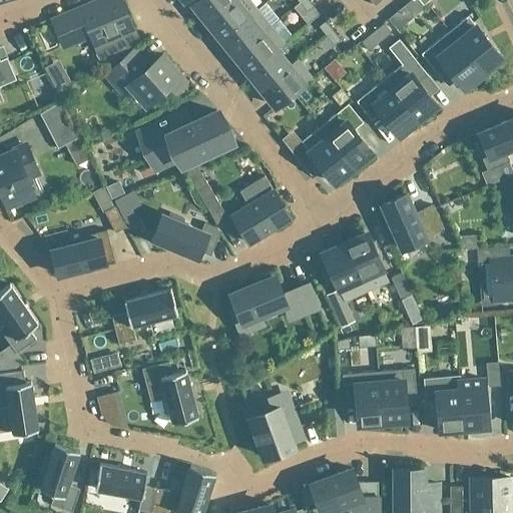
[(133,30),(119,0),(107,0),(96,5),(95,2),(52,20),(63,46),(90,35),(95,46),(133,30)]
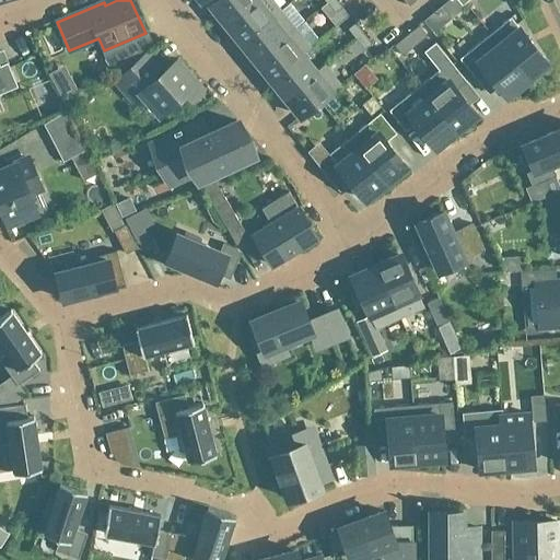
[(214,0),(210,4),(225,23),(254,0),(214,0)]
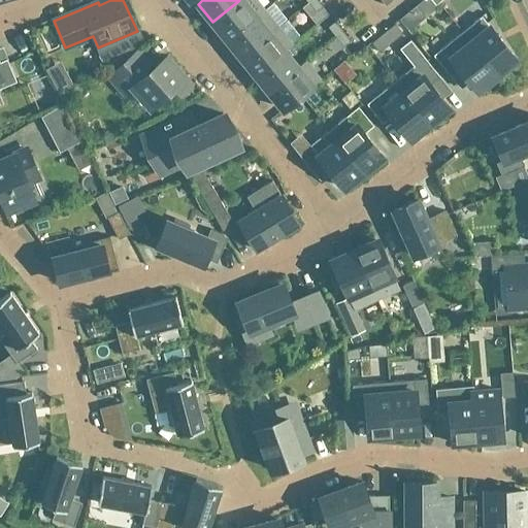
[(256,15),(255,15),(242,0),(239,0),(212,22),(227,39),(256,15)]
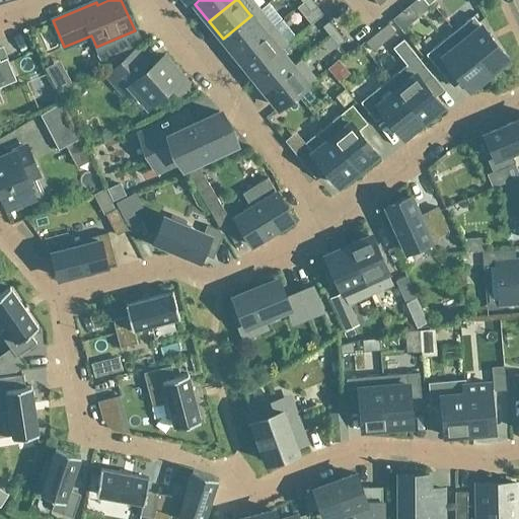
[(316,6),(311,0),(304,0),(302,2),(310,11),(316,6)]
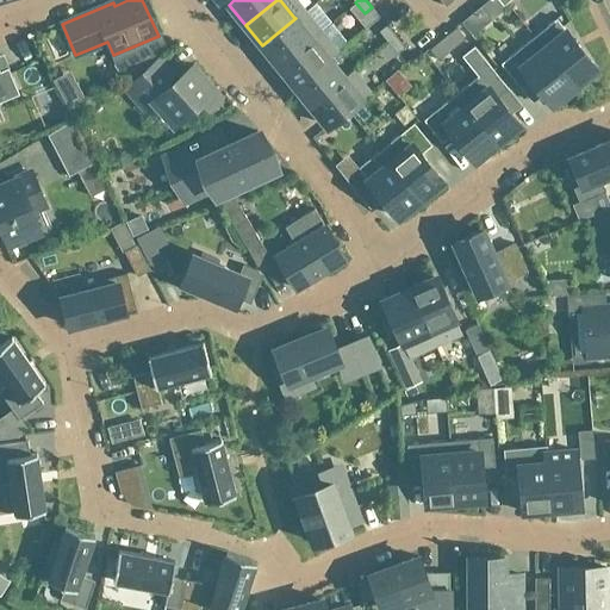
[(355,2),(348,8),(358,19),(365,13),(355,2)]
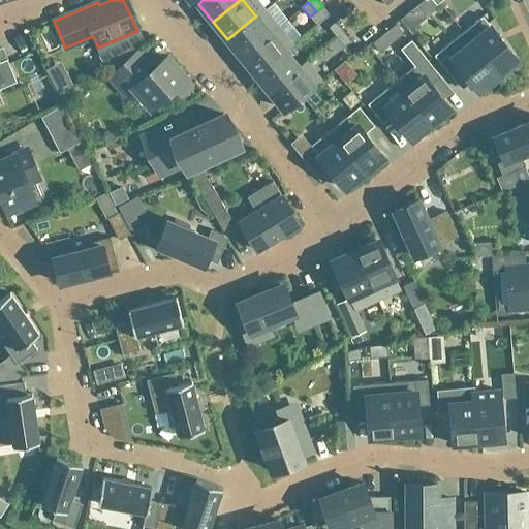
[(241,57),(277,27),(262,9),(255,16),(256,16),(227,39),(241,57)]
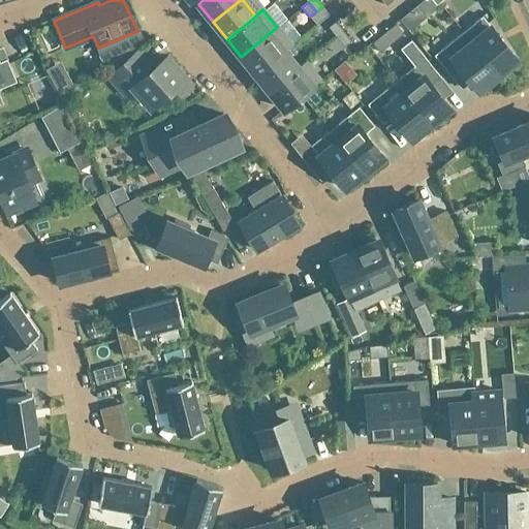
[(498,74),(517,59),(481,16),(463,31),(498,74)]
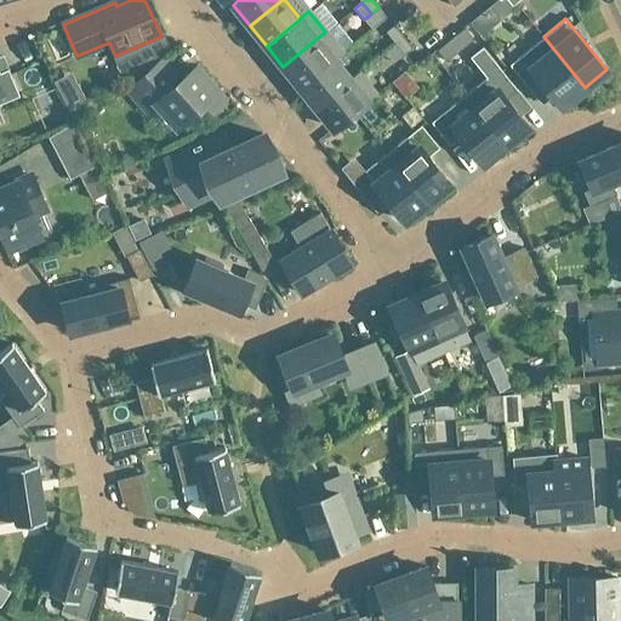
[(386,32),(396,43),(403,36),(393,26),(386,32)]
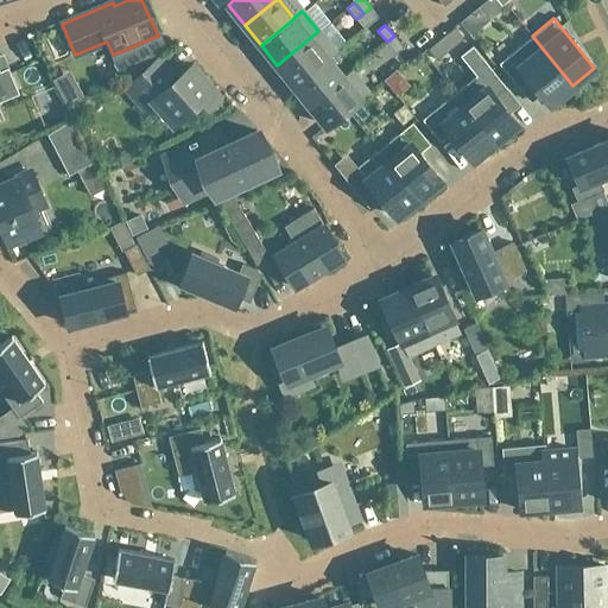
[(335,52),(318,31),(277,65),(293,84),(327,58),(335,52)]
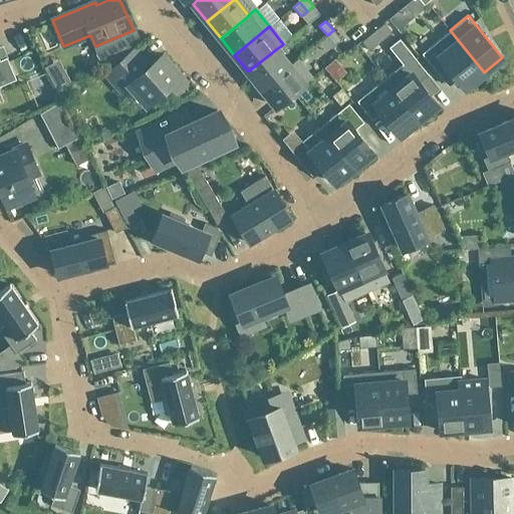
[(340,40),(333,30),(327,35),(334,45),(340,40)]
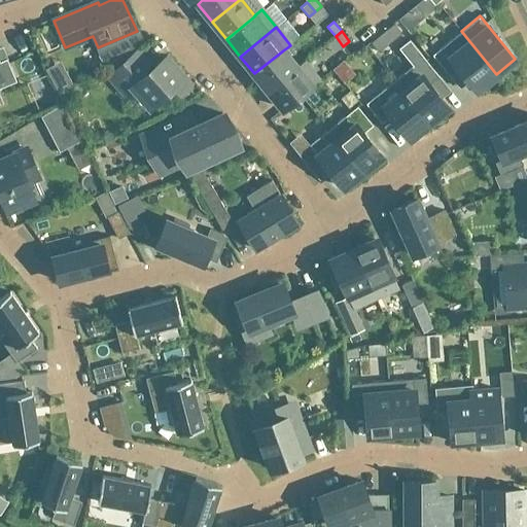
[(457,66),(477,90),(496,74),(461,31),(432,55),(448,74),(457,66)]
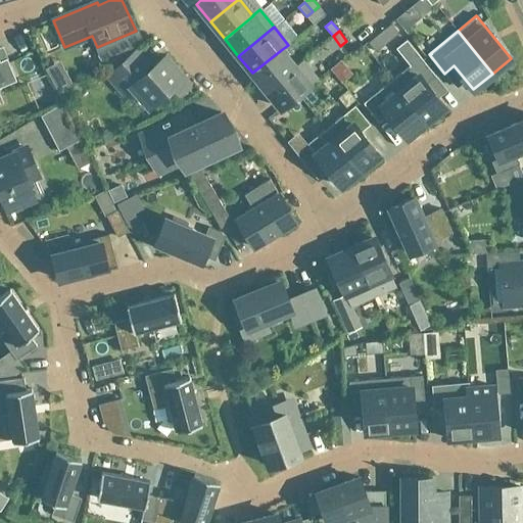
[(391,79),(426,122),(445,106),(426,83),(435,76),(406,39),(395,47),(410,64),(391,79)]
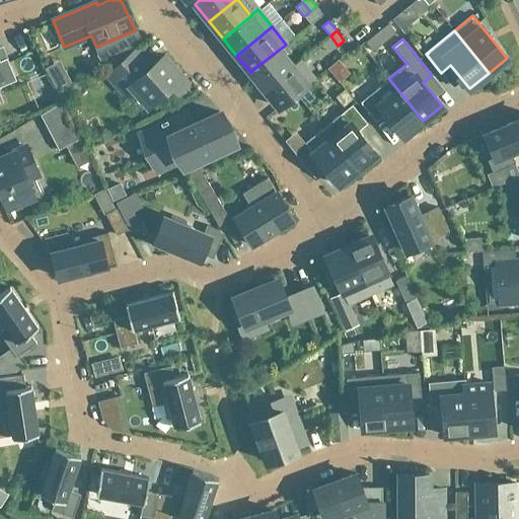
[(120,54),(114,45),(96,55),(101,64),(120,54)]
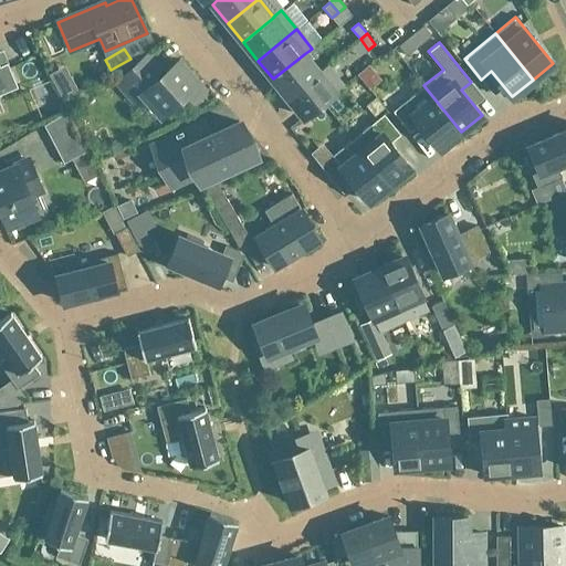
[(179,60),(164,73),(148,54),(117,82),(134,102),(143,94),(160,115),(186,93),(194,101),(206,91),(179,60)]
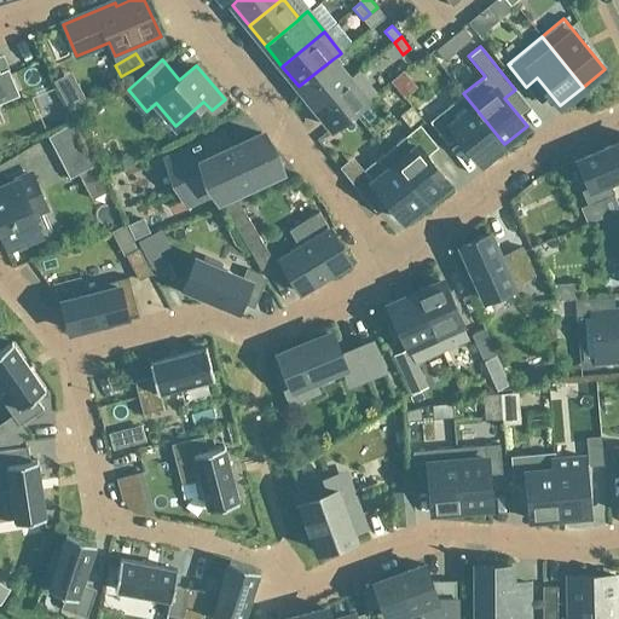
[(348,79),(333,59),(299,86),(314,106),(348,80),(348,79)]
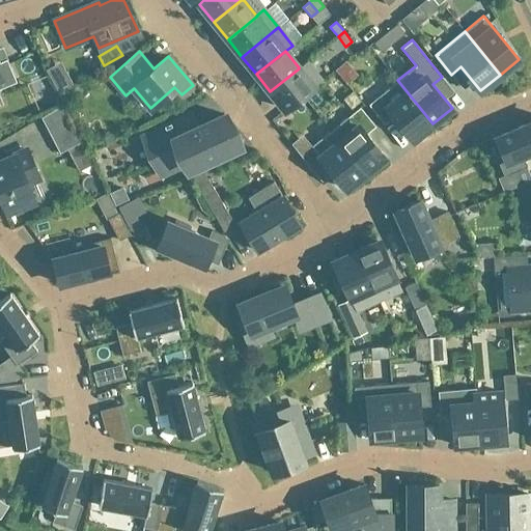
[(0,88),(16,82),(6,59),(0,61),(0,88)]
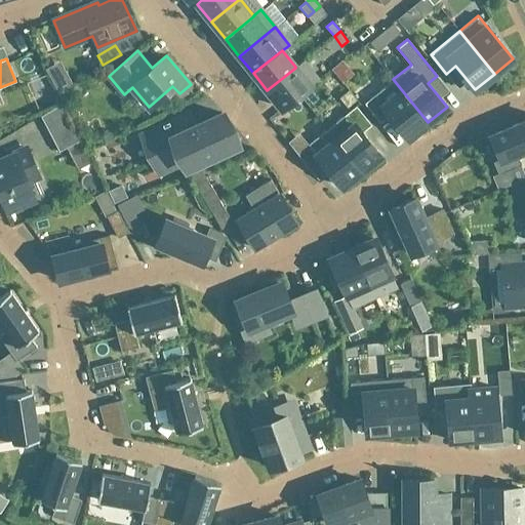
[(303,61),(295,67),(295,68),(267,90),(281,109),(317,79),(303,61)]
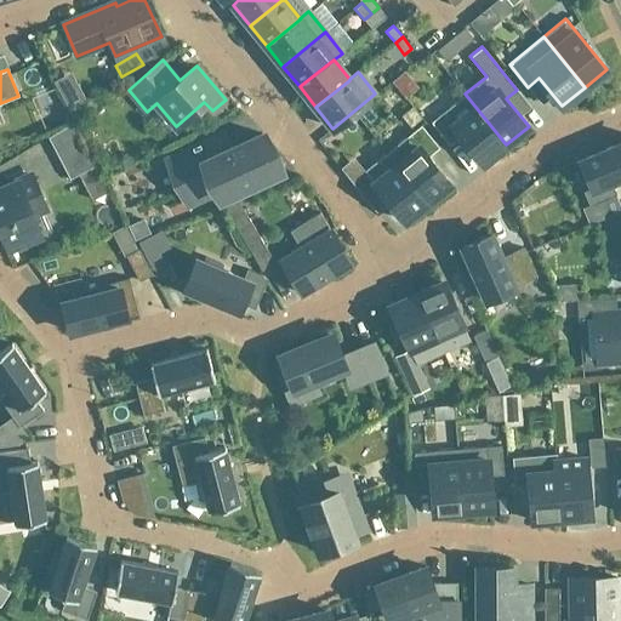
[(460,135),(483,164),(506,144),(465,93),(431,121),(449,144),(460,135)]
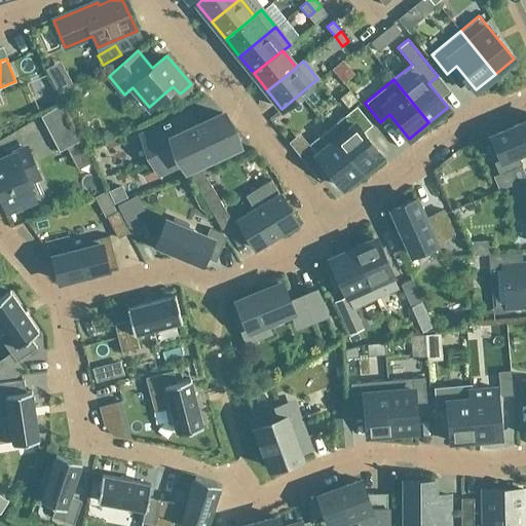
[(347,89),(338,97),(346,106),(355,99),(347,89)]
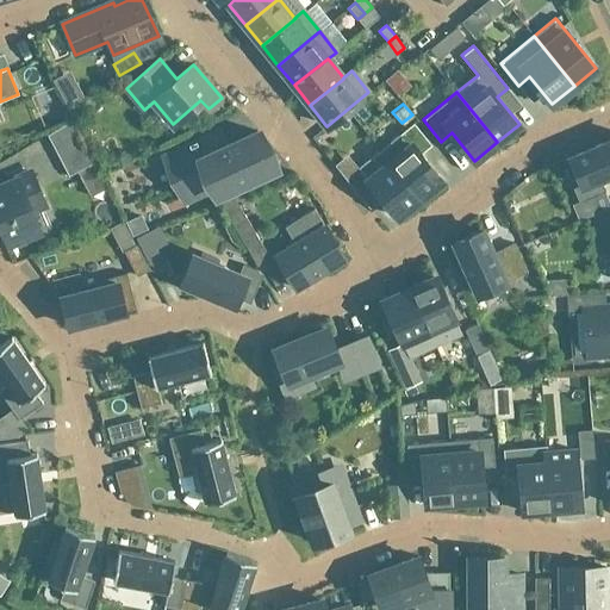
[(380,149),(421,199),(442,181),(421,154),(431,144),(414,123),(380,149)]
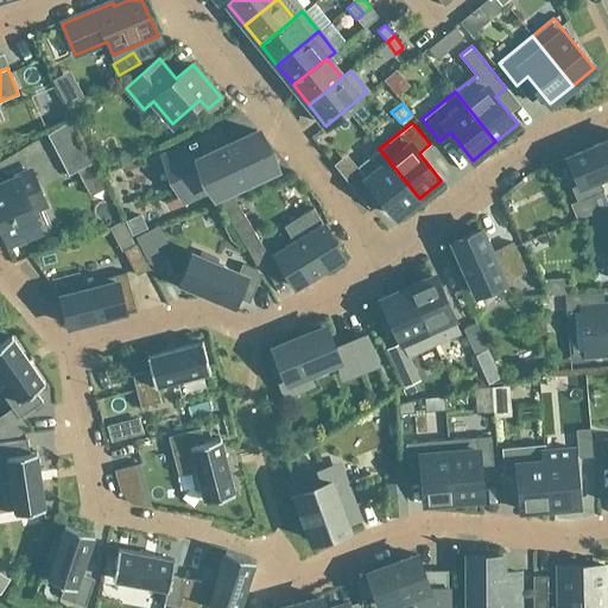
[(164,156),(182,195),(209,182),(213,189),(215,188),(217,194),(273,168),(270,162),(272,160),(261,135),(259,137),(255,131),(223,146),(216,131),(196,140),(196,139),(187,144),(187,145),(164,156)]
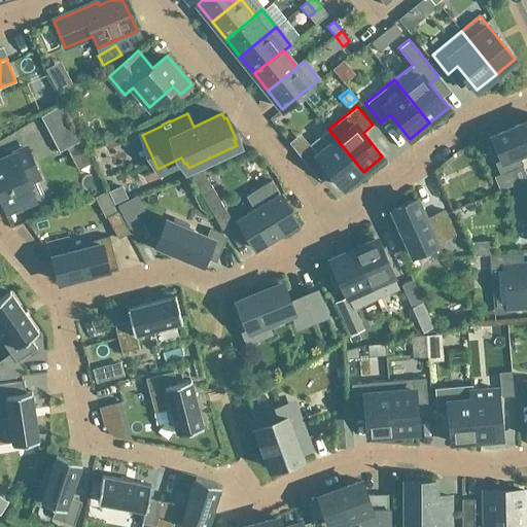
[(80,140),(67,114),(45,126),(59,151),(80,140)]
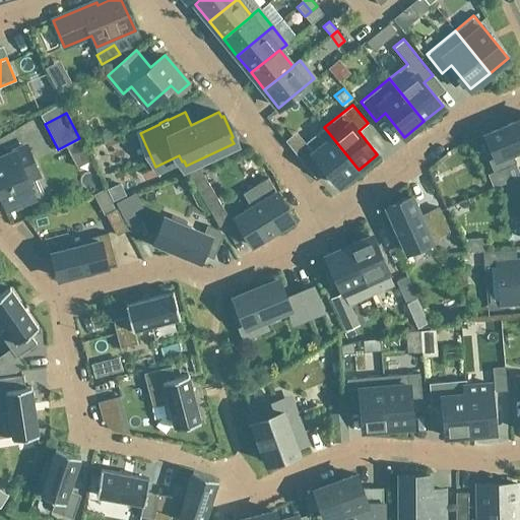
[(496,156),(488,159),(494,173),(516,163),(511,151),(519,147),(519,118),(485,134),(496,156)]
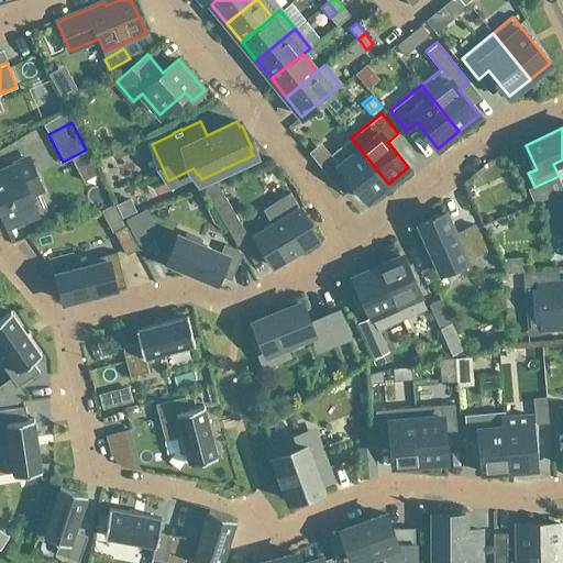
[(388,184),(351,138),(318,165),(334,185),(346,175),(367,200),(388,184)]
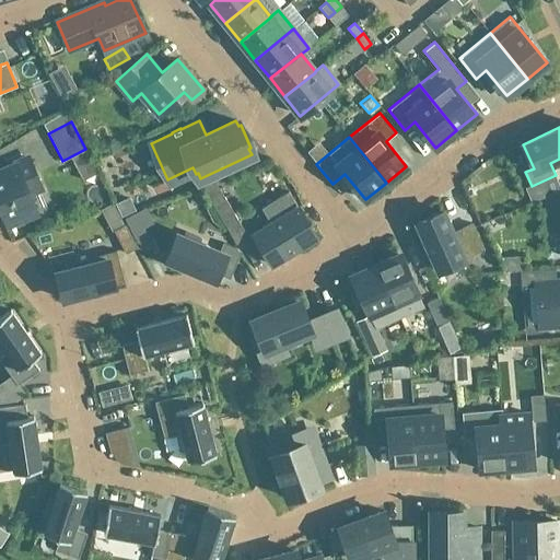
[(41,188),(27,158),(0,168),(0,206),(8,223),(35,211),(28,194),(41,188)]
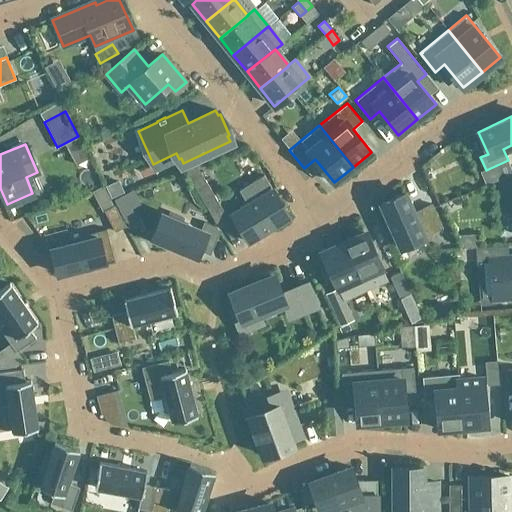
[(185,170),(216,224),(226,218),(195,164),(185,170)]
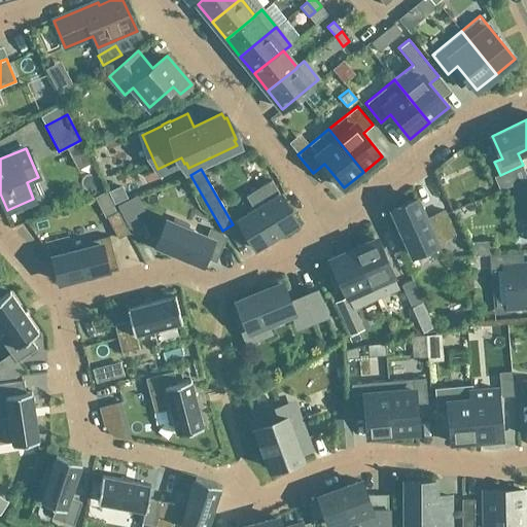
[(526,178),(517,183),(518,192),(526,191),(526,178)]
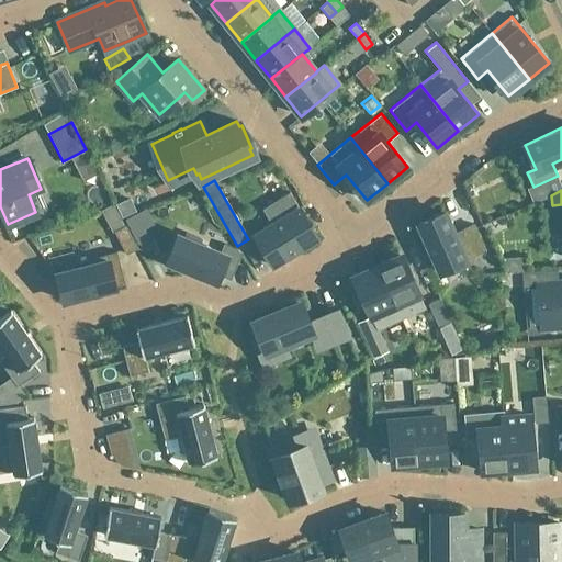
[(254,235),(272,266),(317,239),(290,192),(261,210),(271,225),(254,235)]
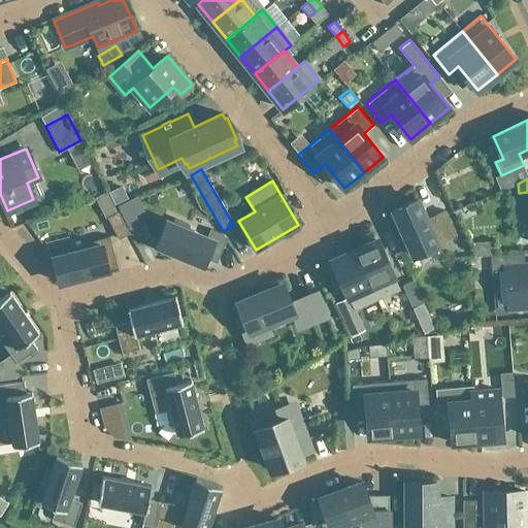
[(433,217),(436,222),(428,225),(417,199),(392,210),(413,255),(456,235),(444,211),(433,217)]
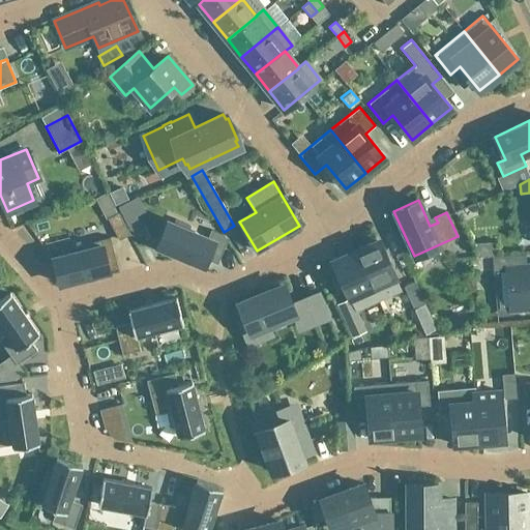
[(116,213),(114,207),(102,213),(106,218),(107,218),(116,213)]
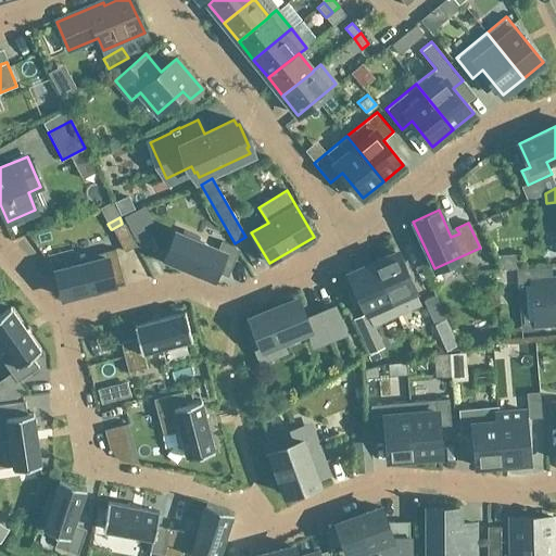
[(136,245),(124,223),(122,224),(112,229),(124,252),(136,245)]
